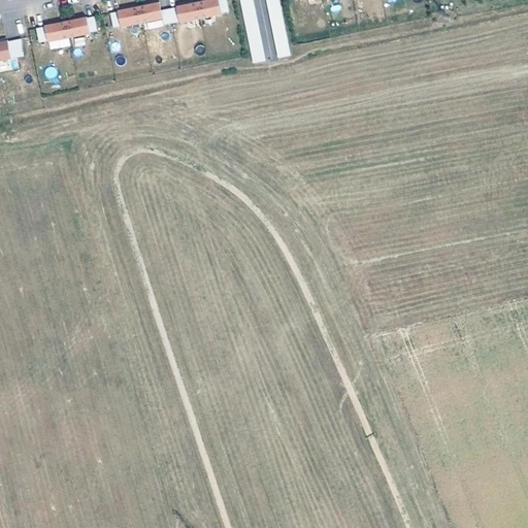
[(160,1),(118,10),(119,10),(110,12),(113,29),(122,27),(122,28),(163,20),(165,26),(180,23),(180,24),(223,14),(230,12),(227,0),(205,0),(177,6),(162,9),(160,1)]
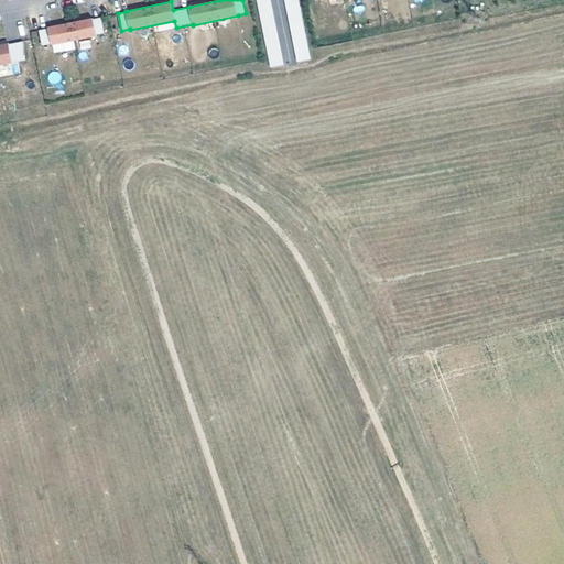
[(282,65),(269,0),(258,0),(272,67),(282,65)]
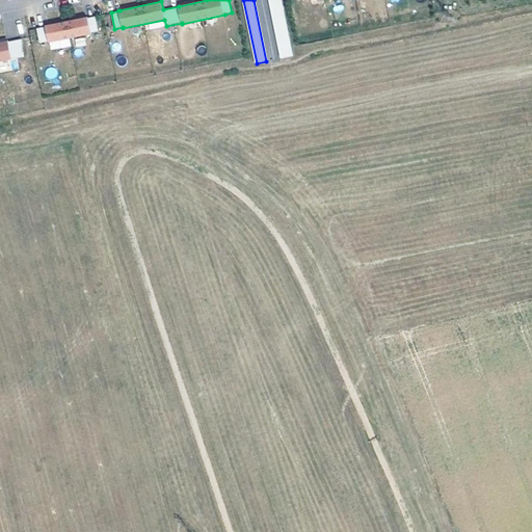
[(281,0),(271,0),(284,58),(293,56),(281,0)]
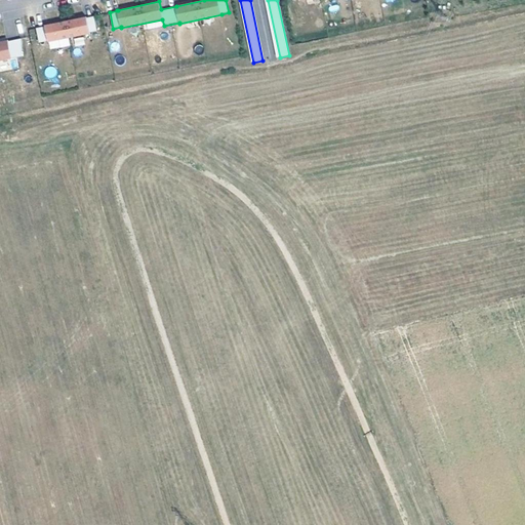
[(45,26),(37,27),(40,43),(48,42),(90,34),(90,33),(97,32),(94,15),(87,17),(87,16),(45,25),(45,26)]
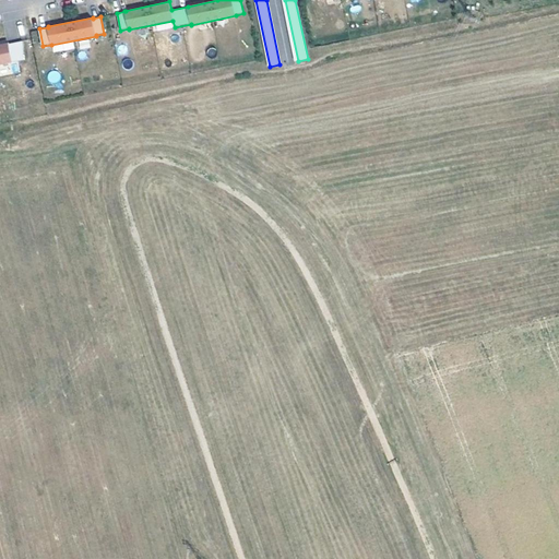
[(79,42),(80,49),(91,47),(88,39),(79,42)]
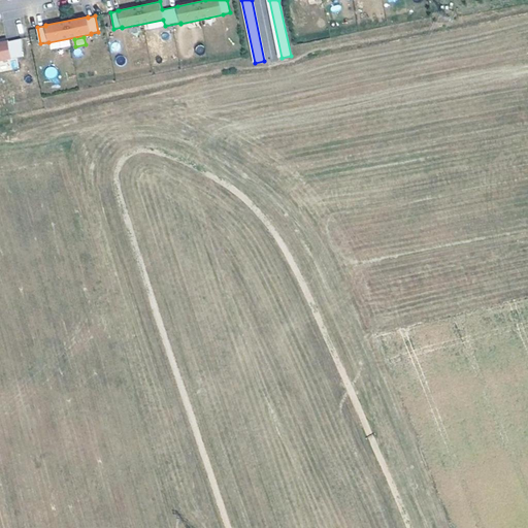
[(22,38),(8,41),(12,58),(23,56),(22,38)]
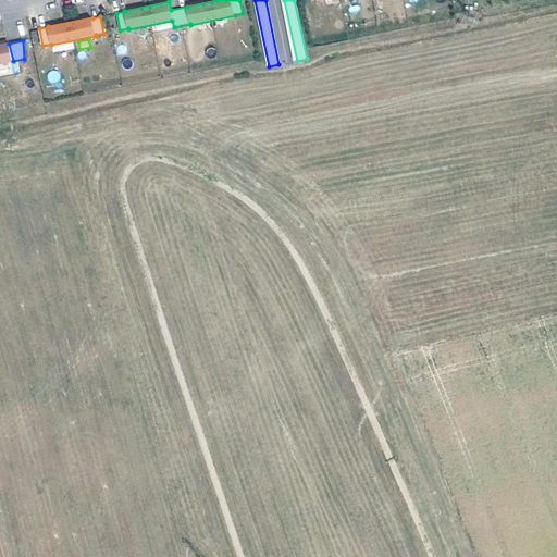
[(0,44),(0,64),(13,62),(13,61),(9,44),(9,42),(0,44)]
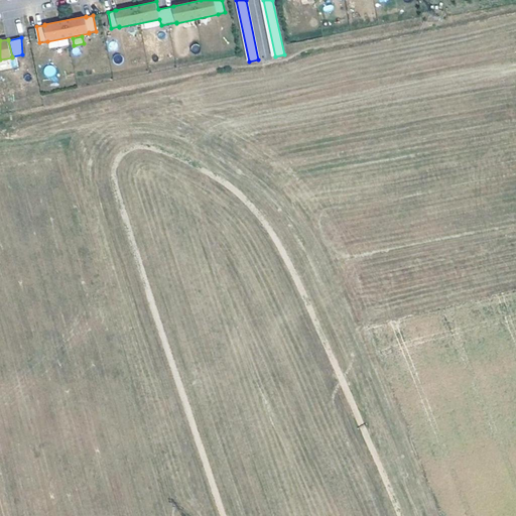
[(46,68),(45,75),(54,76),(55,68),(46,68)]
